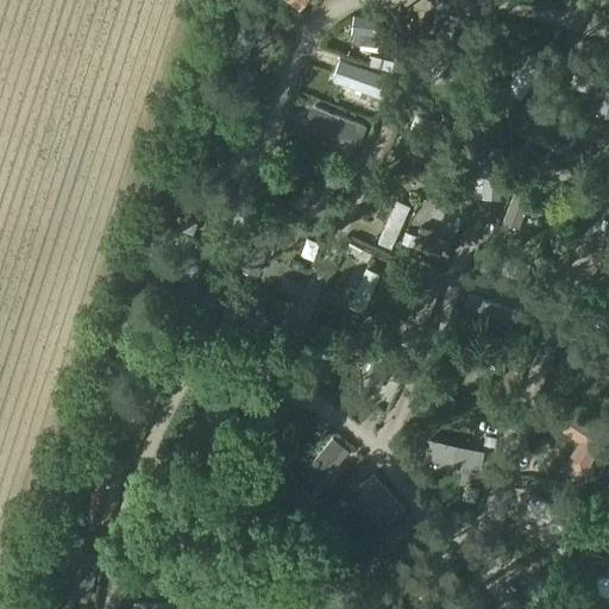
[(608,0),(595,0),(594,5),(608,11),(608,0)]
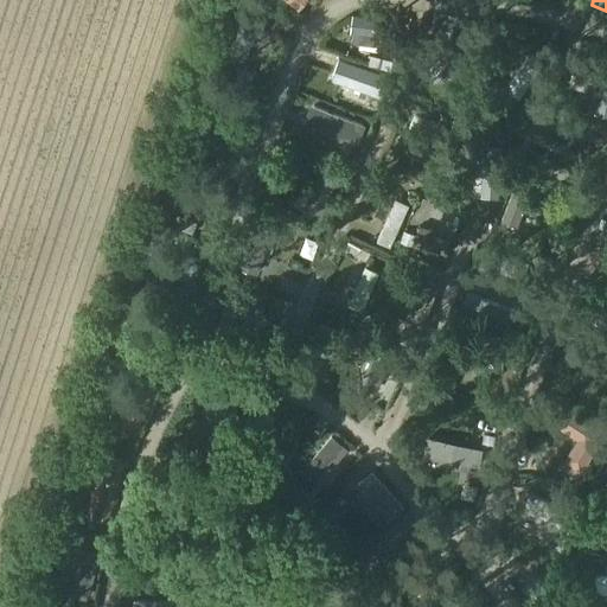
[(353,17),(351,33),(359,33),(358,44),(388,49),(389,38),(395,38),(397,23),(353,17)]
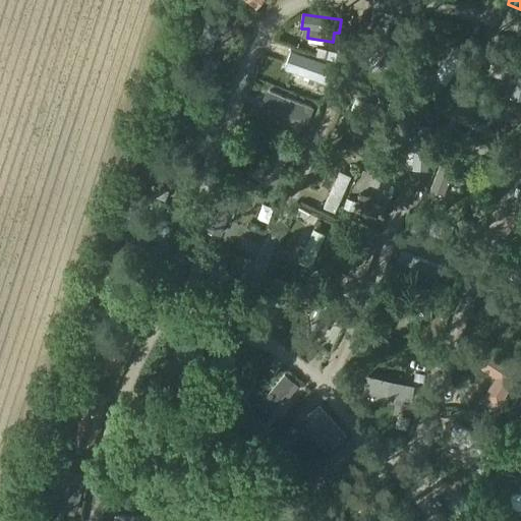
[(288,45),(285,56),(321,63),(323,52),(288,45)]
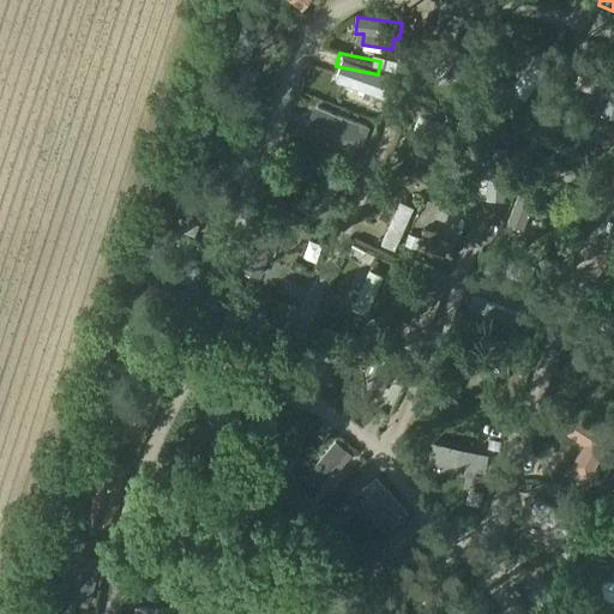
[(536,55),(511,91),(525,101),(551,65),(536,55)]
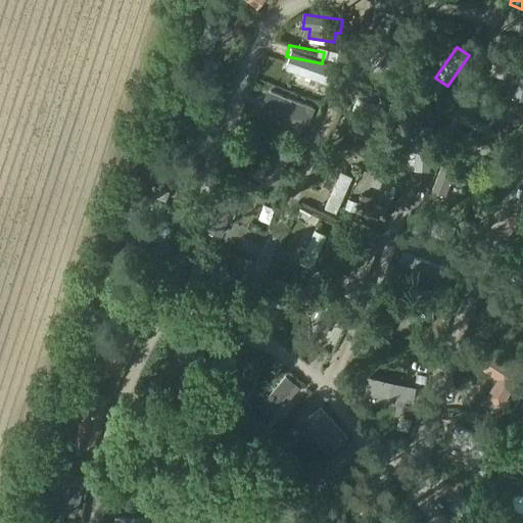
[(497,65),(501,50),(486,47),(483,62),(497,65)]
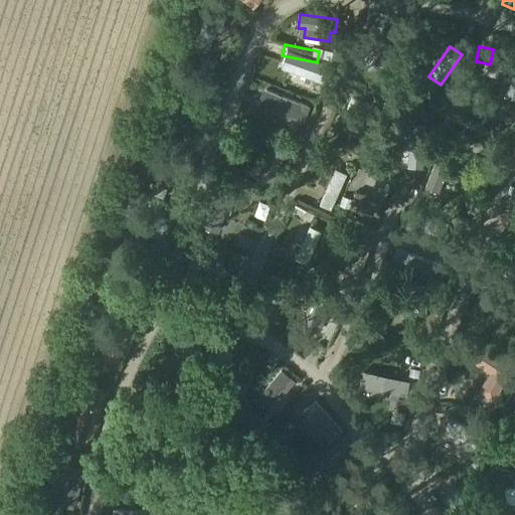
[(503,75),(499,92),(514,96),(514,56),(512,56),(508,76),(503,75)]
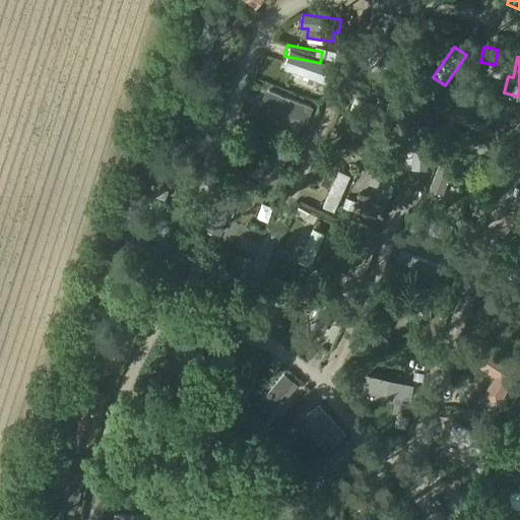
[(329,78),(324,94),(333,99),(339,82),(329,78)]
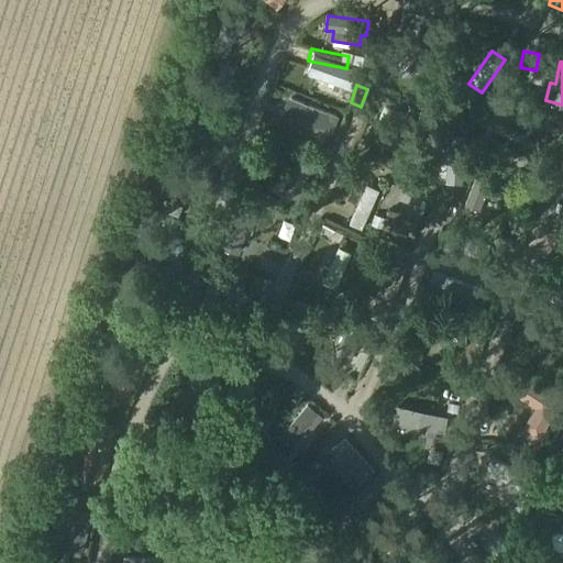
[(498,85),(493,92),(500,98),(506,90),(498,85)]
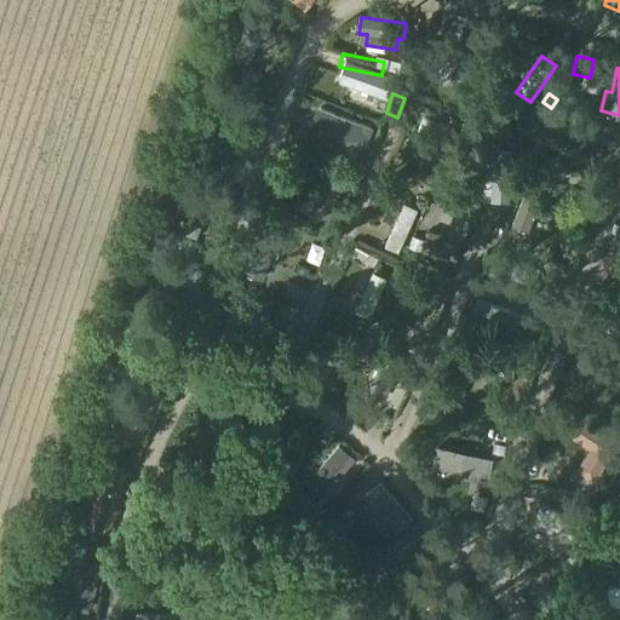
[(405,120),(425,128),(434,109),(412,101),(405,120)]
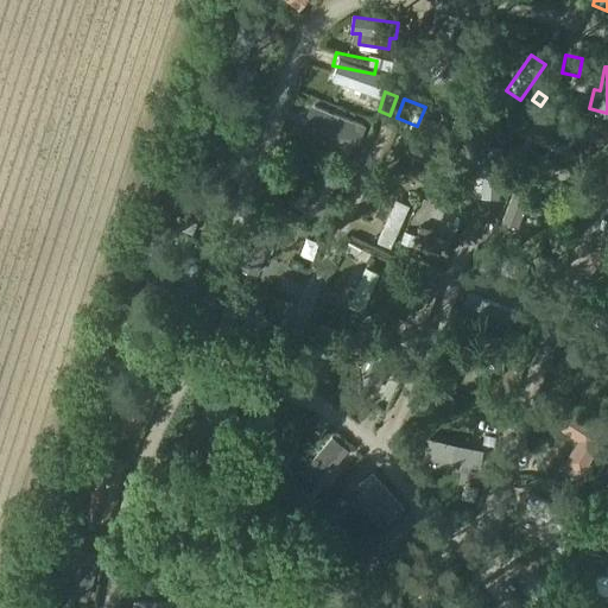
[(311,103),(304,121),(358,141),(365,124),(311,103)]
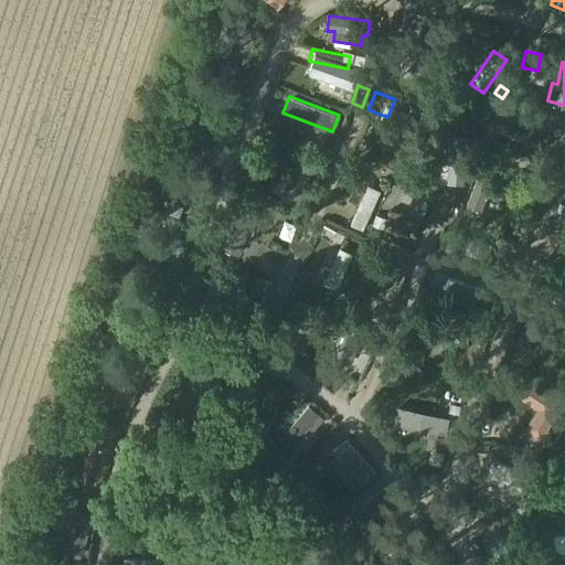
[(298,156),(281,199),(297,204),(313,162),(298,156)]
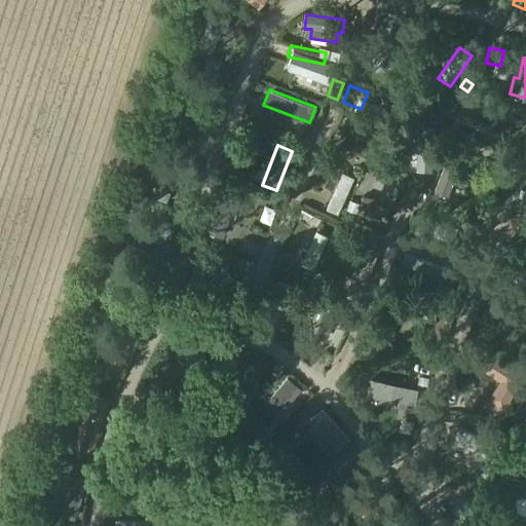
[(450,153),(434,190),(448,196),(463,158),(450,153)]
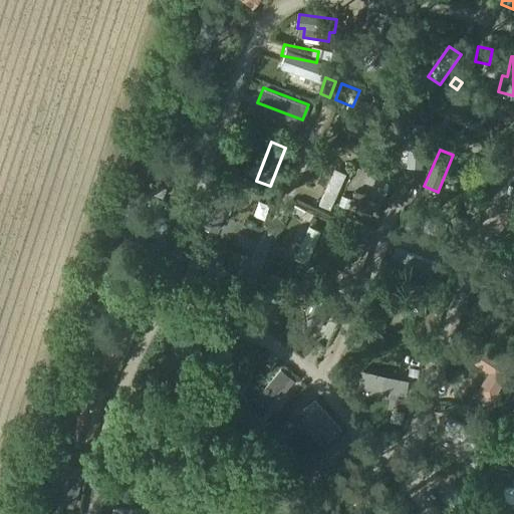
[(334,170),(320,202),(331,207),(345,175),(334,170)]
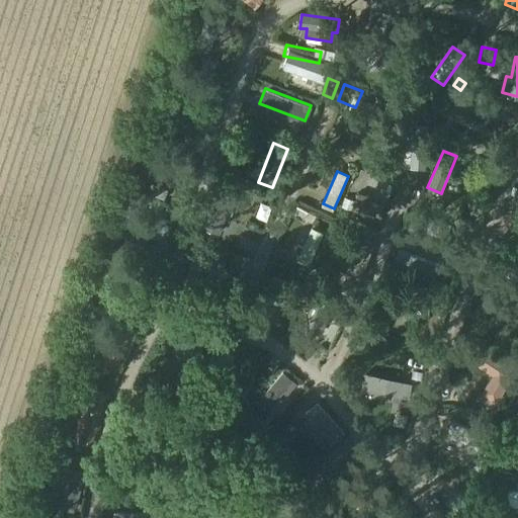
[(214,192),(199,235),(214,240),(230,197),(214,192)]
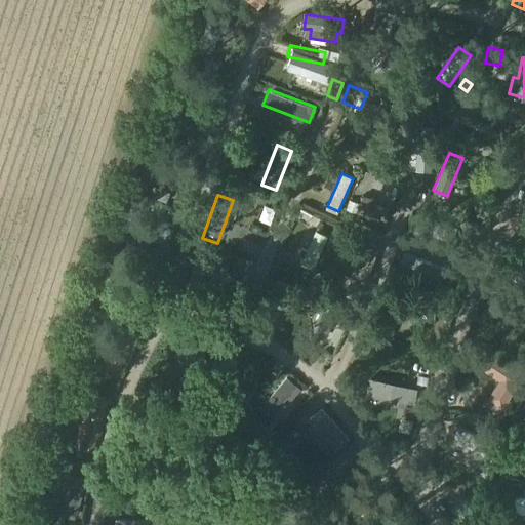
[(135,211),(130,225),(169,239),(174,226),(135,211)]
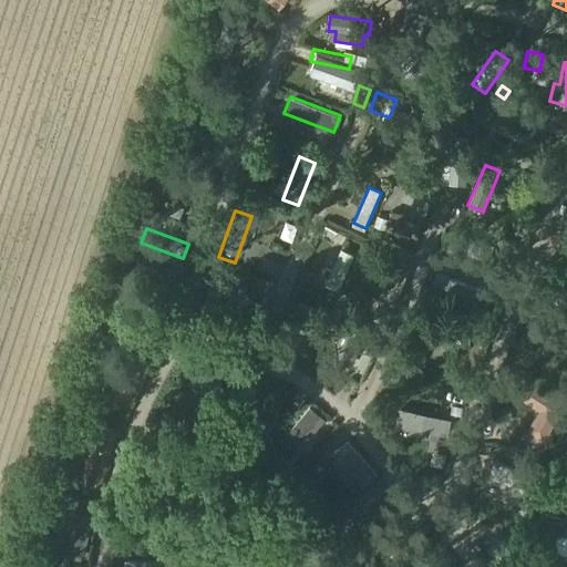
[(340,249),(325,286),(338,291),(353,255),(340,249)]
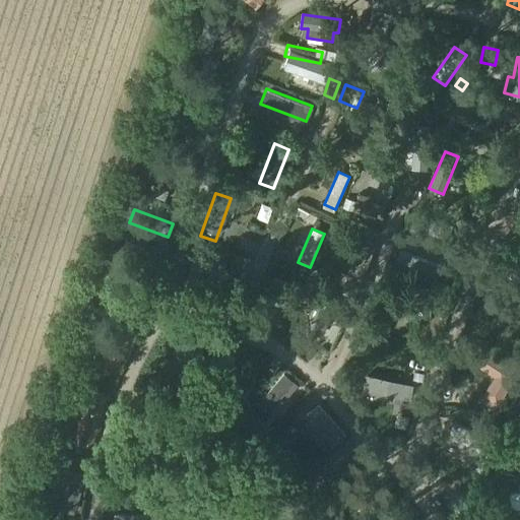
[(398,250),(393,265),(433,280),(439,265),(398,250)]
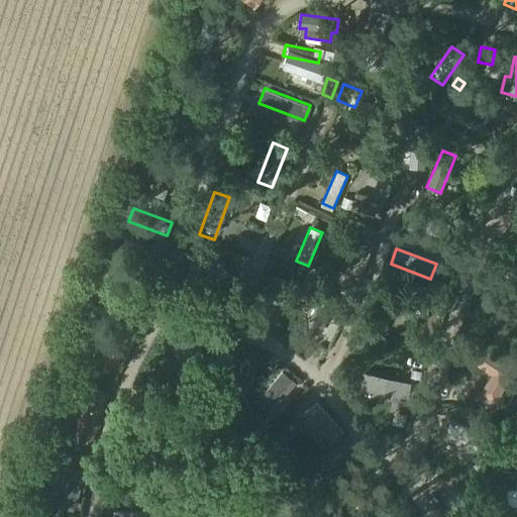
[(270,277),(265,290),(298,304),(303,291),(270,277)]
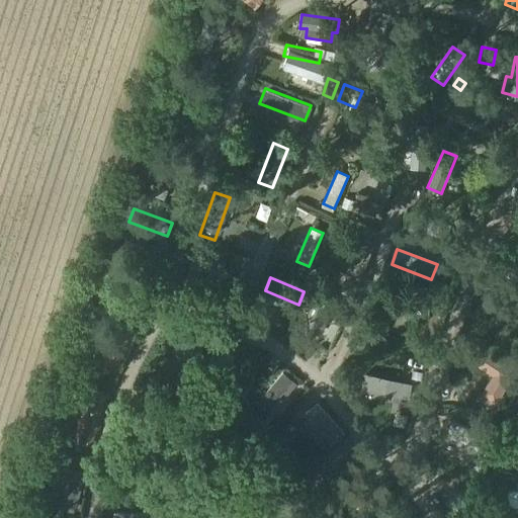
[(325,294),(307,331),(320,337),(338,301),(325,294)]
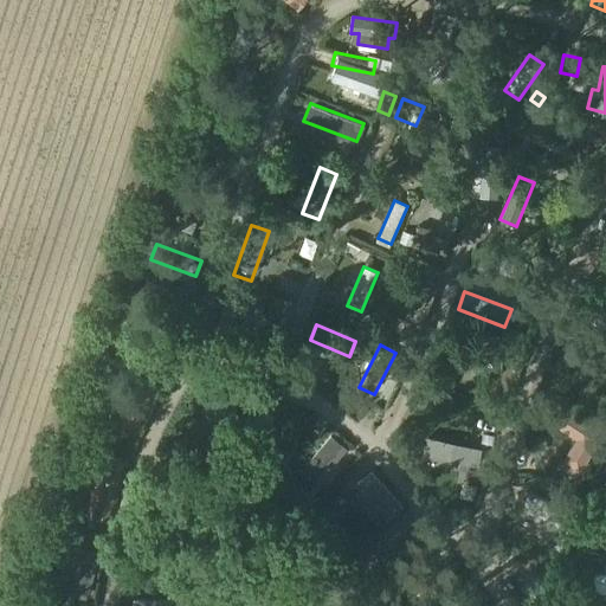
[(605,431),(558,400),(545,419),(578,440),(565,463),(582,474),(605,436),(605,431)]
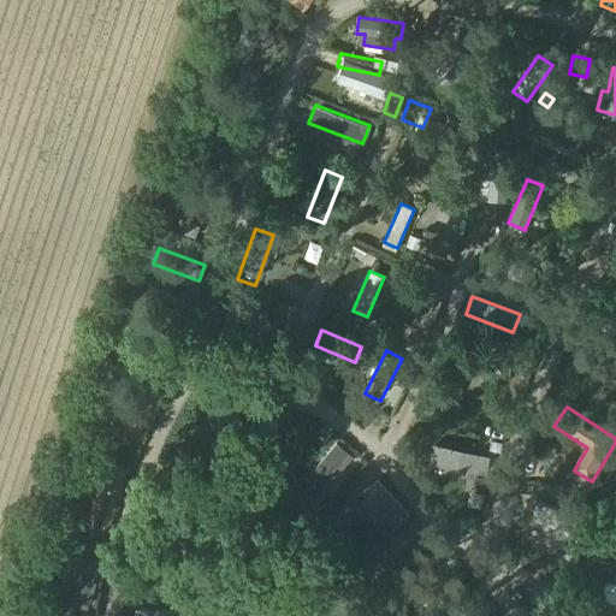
[(286,440),(261,491),(277,499),(302,449),(286,440)]
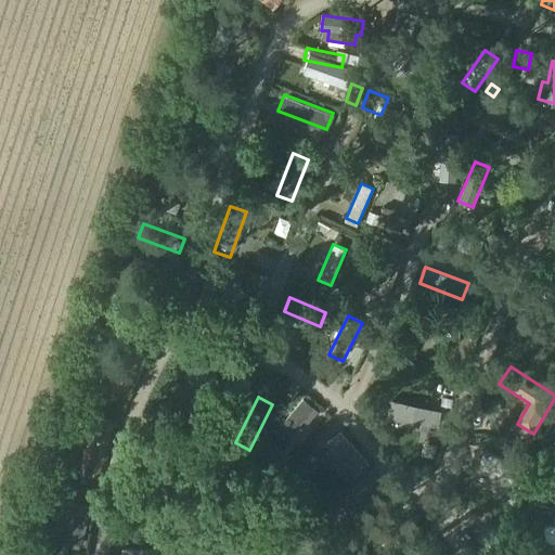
[(304,399),(275,430),(286,440),(304,420),(308,424),(318,412),(304,399)]
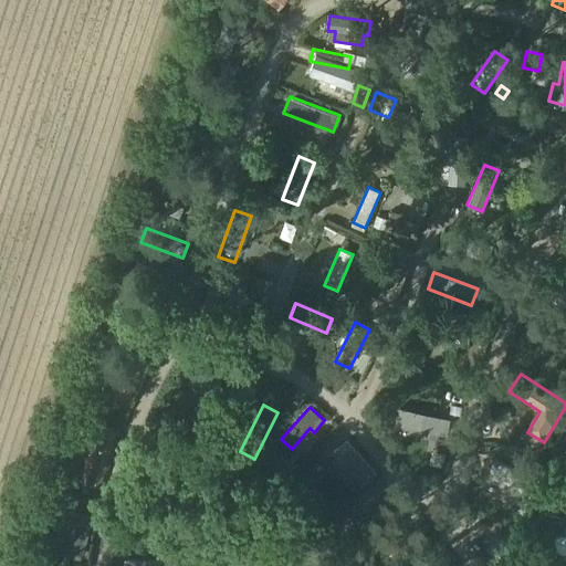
[(399,408),(396,423),(420,428),(419,435),(435,438),(436,431),(443,433),(447,418),(399,408)]
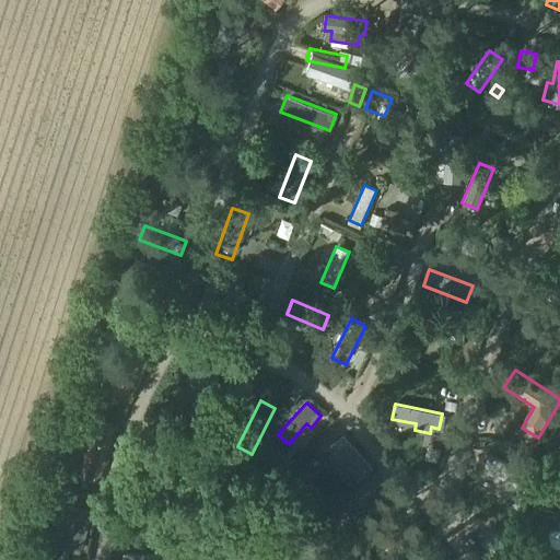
[(82,411),(77,429),(91,434),(78,474),(100,481),(118,423),(82,411)]
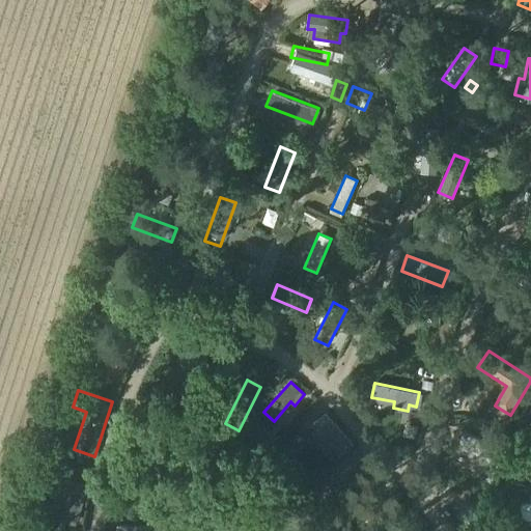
[(211,398),(205,410),(220,415),(224,403),(211,398)]
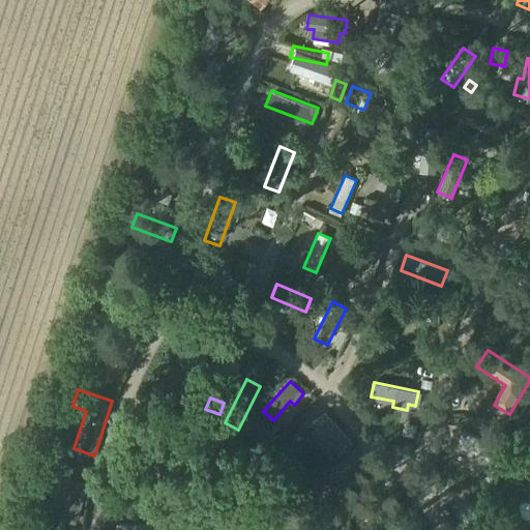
[(328,416),(319,424),(333,440),(329,444),(336,452),(342,449),(351,441),(328,416)]
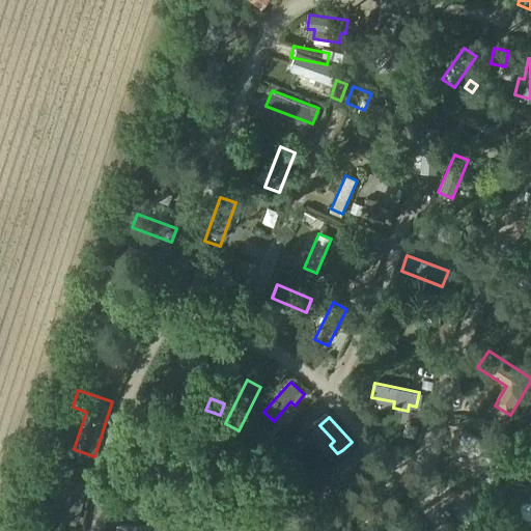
[(463,431),(456,445),(498,463),(504,449),(463,431)]
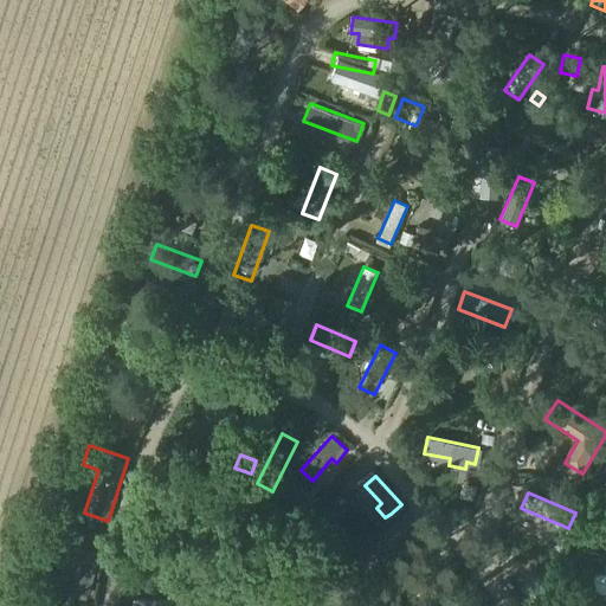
[(63,523),(58,536),(75,542),(79,529),(63,523)]
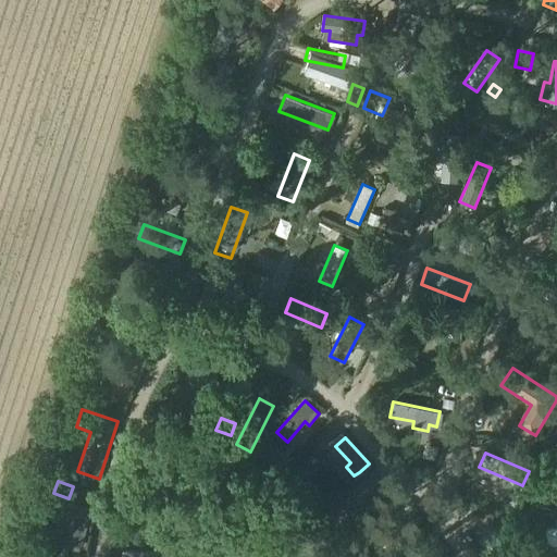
[(64,502),(50,542),(79,552),(93,511),(64,502)]
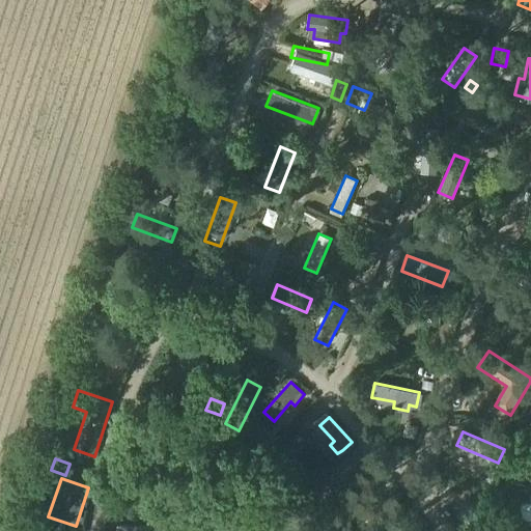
[(437,499),(449,510),(458,500),(445,490),(437,499)]
